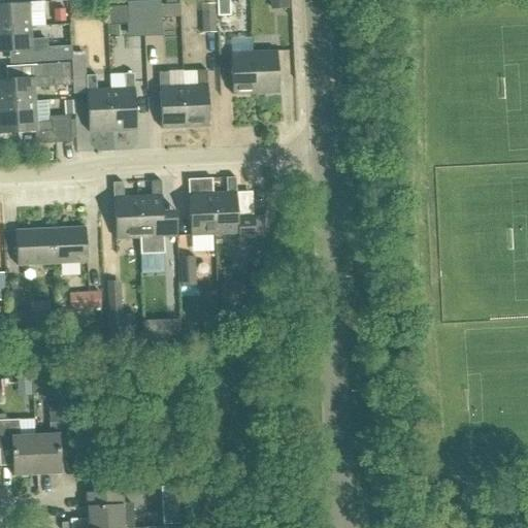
[(43,2),(0,5),(0,29),(30,28),(29,13),(43,12),(43,2)]
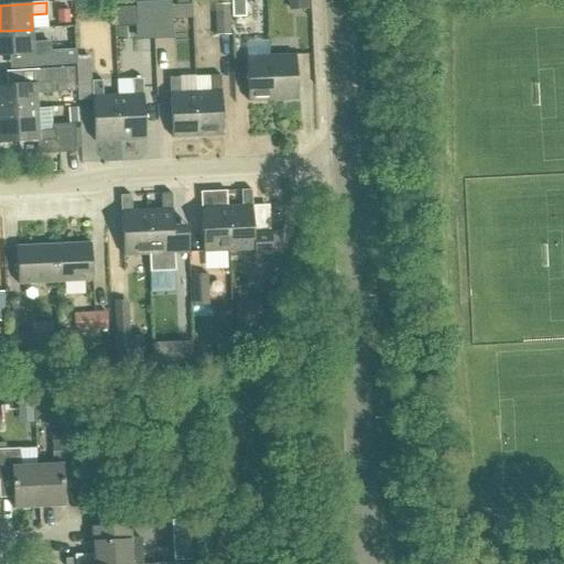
[(193,6),(154,8),(156,39),(172,38),(171,21),(193,20),(193,6)]
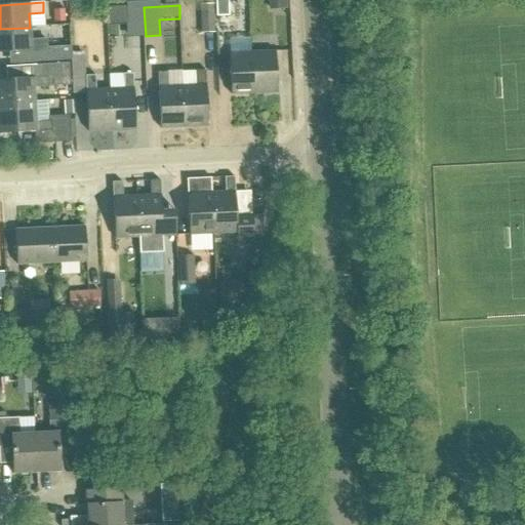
[(214,34),(214,5),(201,5),(201,34),(214,34)]
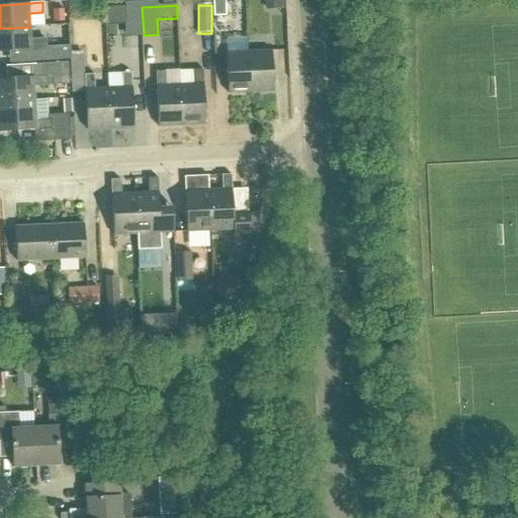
[(139,7),(125,7),(126,37),(140,36),(139,7)]
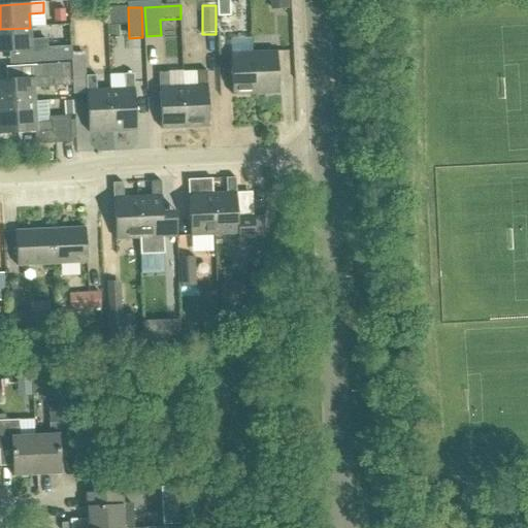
[(30,28),(0,29),(0,53),(46,51),(45,40),(31,41),(30,28)]
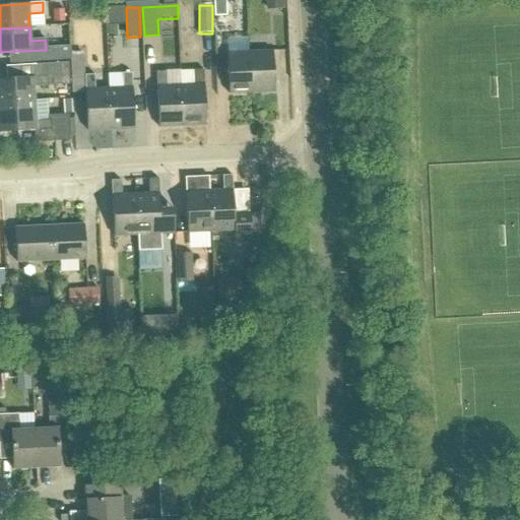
[(249,53),(251,93),(273,92),(272,52),(249,53)]
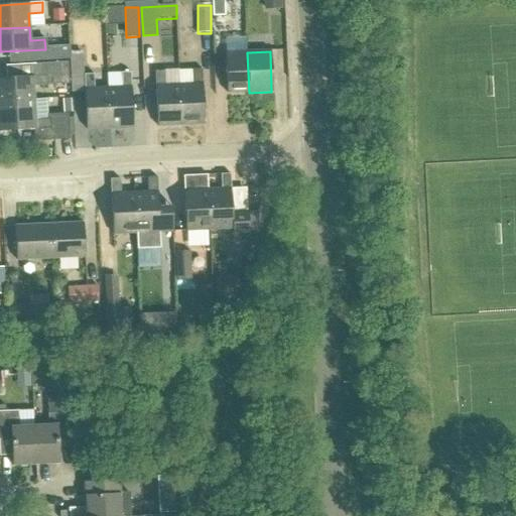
[(247,52),(225,52),(226,94),(249,93),(247,52)]
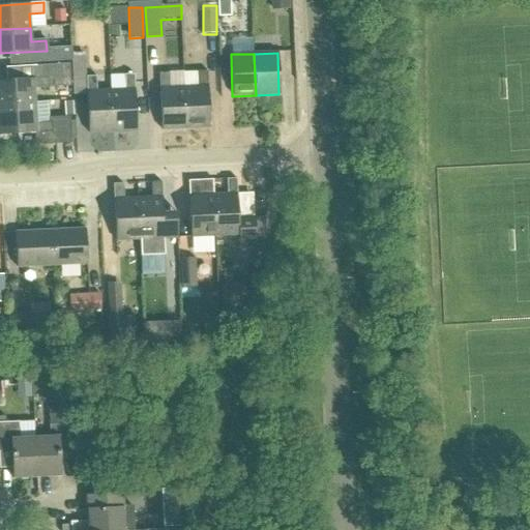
[(36,66),(36,79),(0,80),(0,105),(34,102),(34,89),(70,86),(69,64),(36,66)]
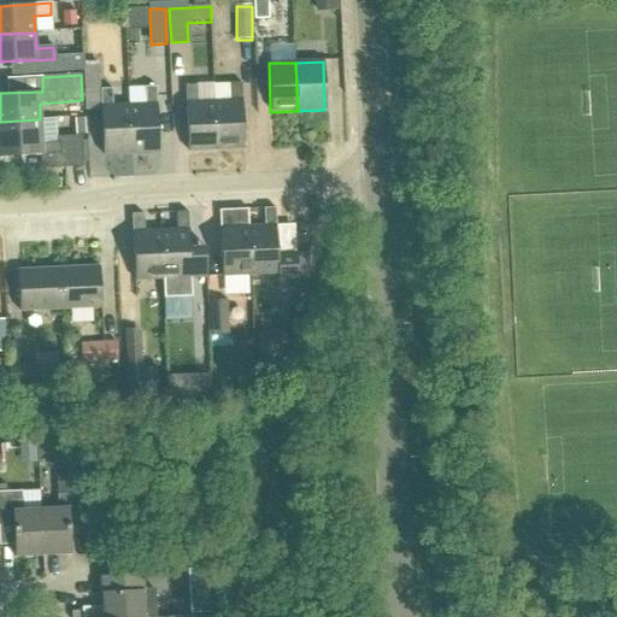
[(213,103),(215,151),(244,148),(241,83),(229,83),(229,101),(213,103)]
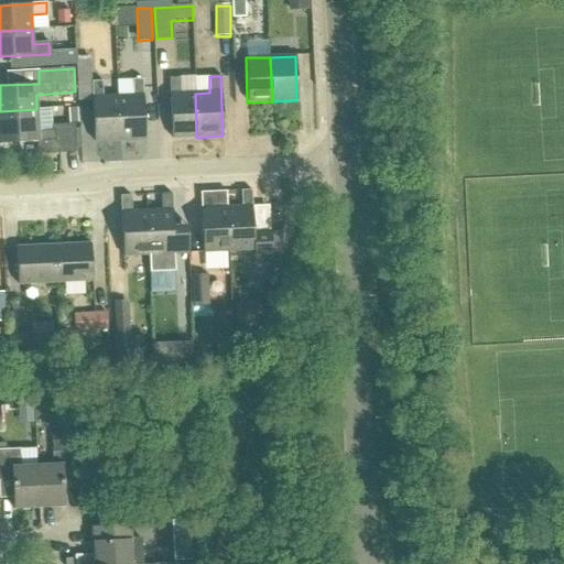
[(180,78),(169,78),(171,138),(196,138),(195,94),(180,94),(180,78)]
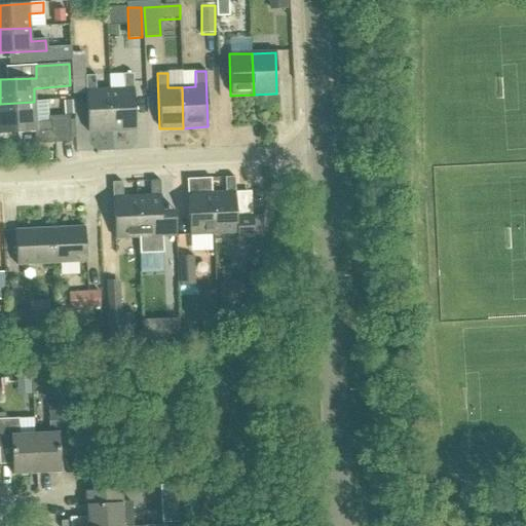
[(109,75),(109,90),(111,132),(135,130),(133,74),(109,75)]
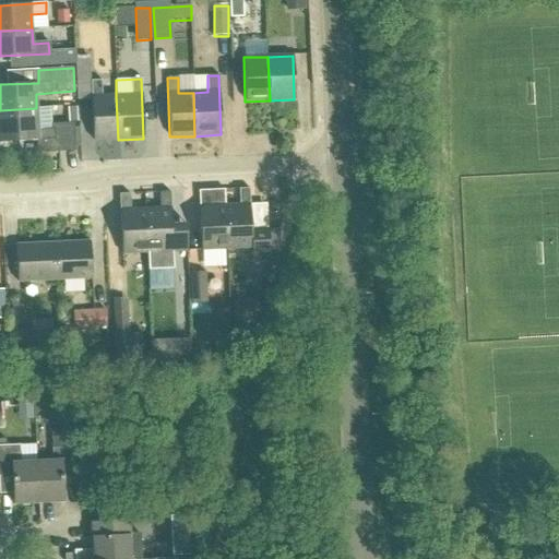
[(118,140),(116,96),(102,96),(100,81),(90,81),(93,141),(118,140)]
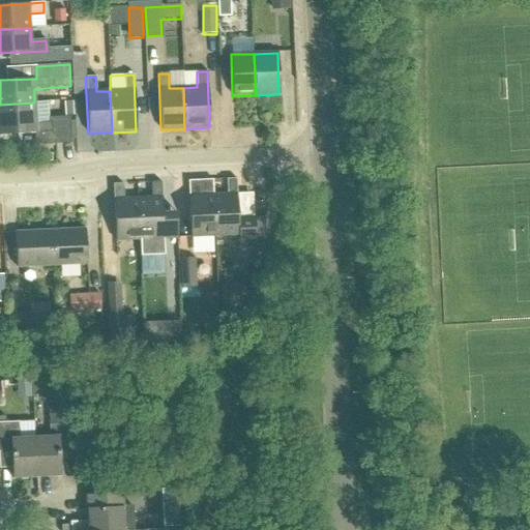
[(50,119),(50,122),(36,123),(34,102),(0,105),(0,136),(35,134),(36,144),(69,142),(67,118),(50,119)]
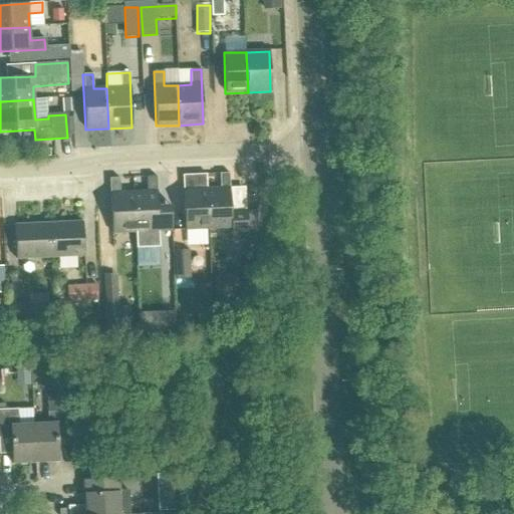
[(219,174),(220,189),(206,189),(208,229),(231,228),(232,233),(248,232),(247,212),(231,212),(229,174),(219,174)]
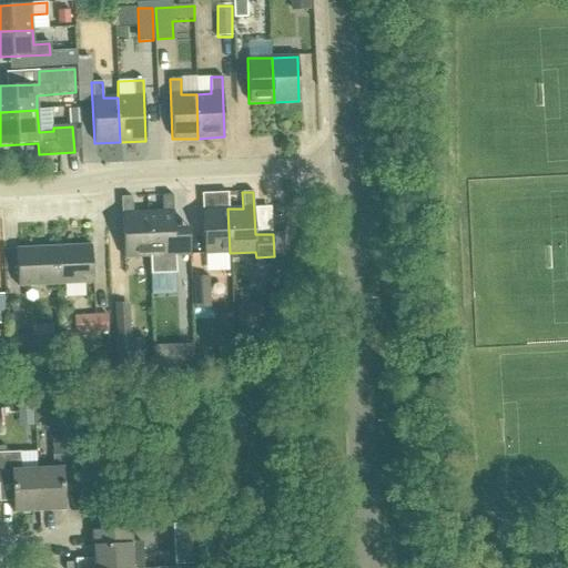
[(230,253),(227,209),(227,193),(201,194),(204,255),(230,253)]
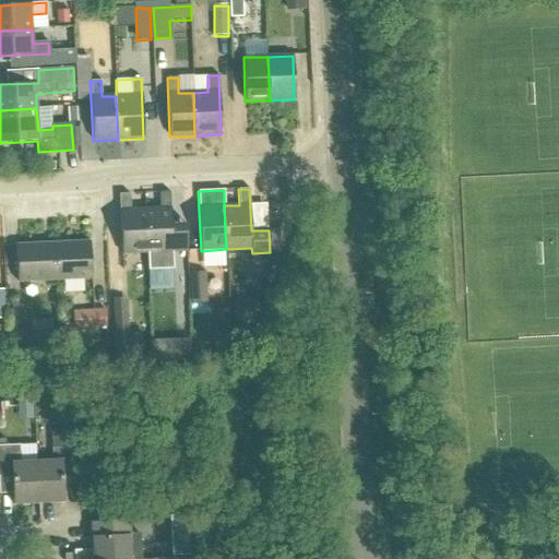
[(159,209),(144,210),(147,253),(173,252),(169,192),(158,193),(159,209)]
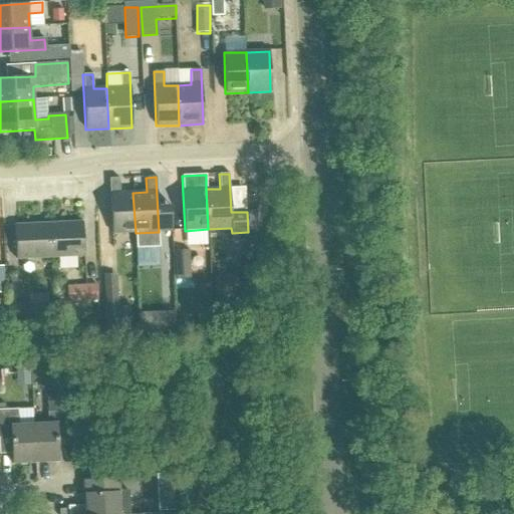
[(118,179),(108,179),(111,234),(136,233),(133,193),(119,193),(118,179)]
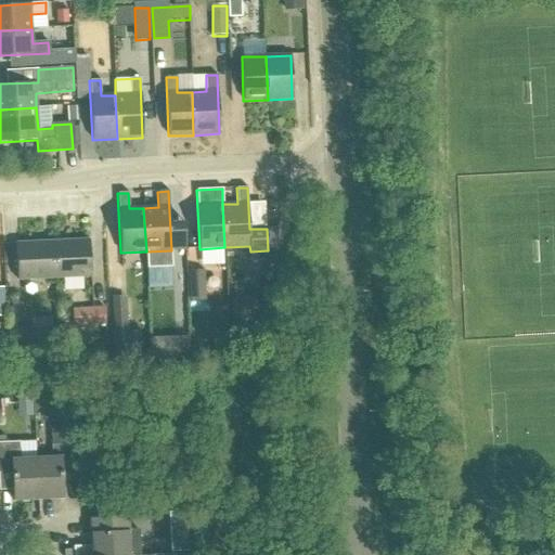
[(89,241),(15,244),(17,281),(91,276),(89,241)]
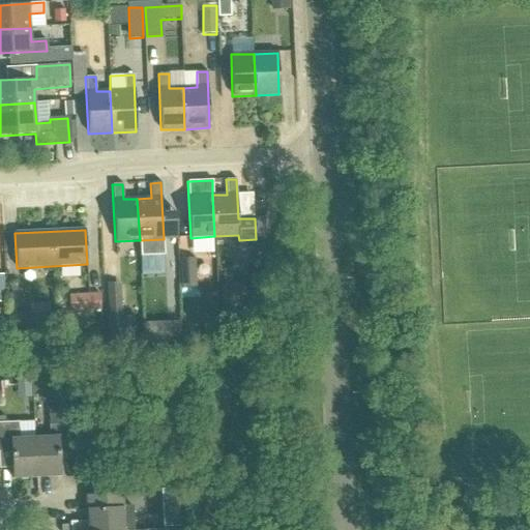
[(196,258),(179,259),(181,305),(198,305),(196,258)]
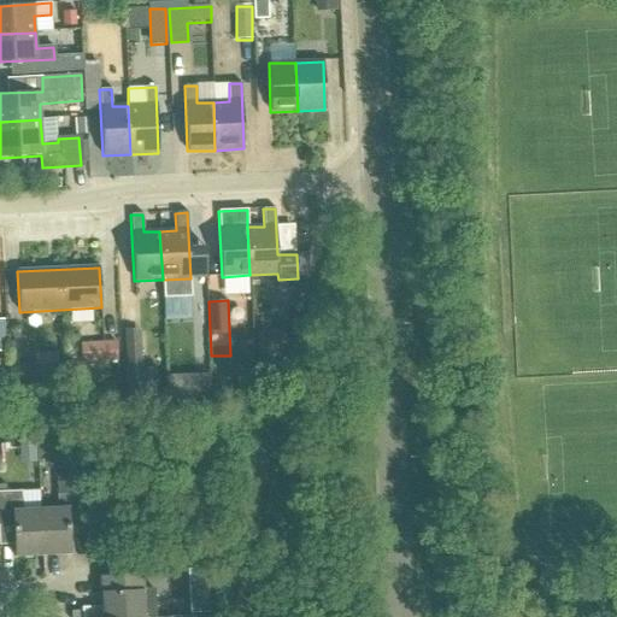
[(144,383),(140,329),(123,330),(127,385),(144,383)]
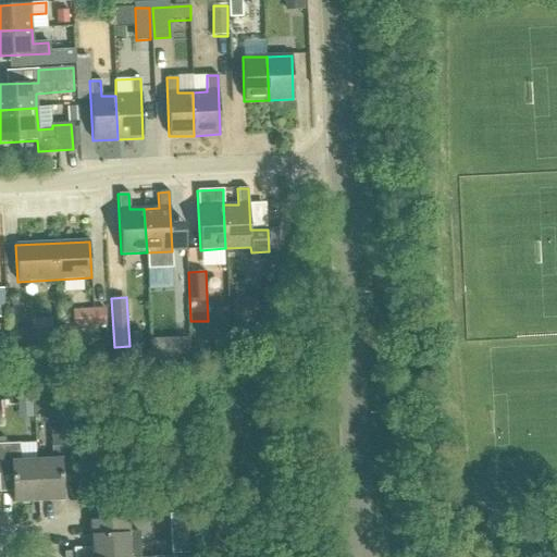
[(233,298),(234,311),(258,310),(258,297),(233,298)]
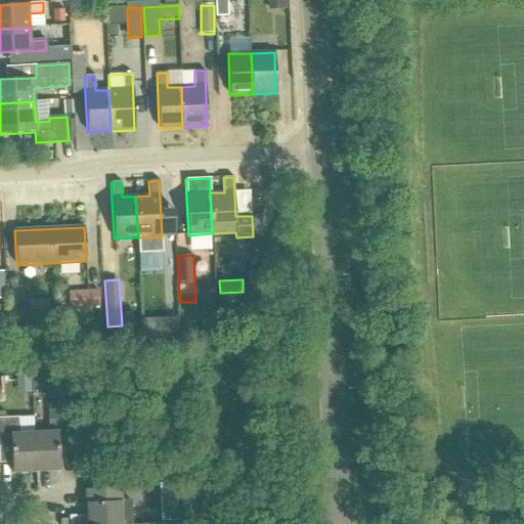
[(98,290),(73,292),(74,308),(99,307),(98,290)]
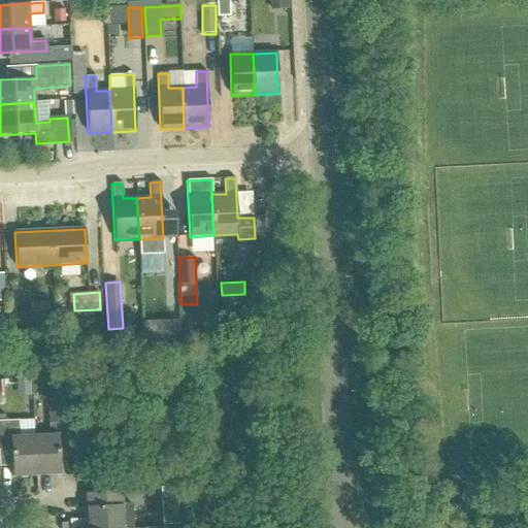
[(140,322),(140,337),(175,338),(175,323),(140,322)]
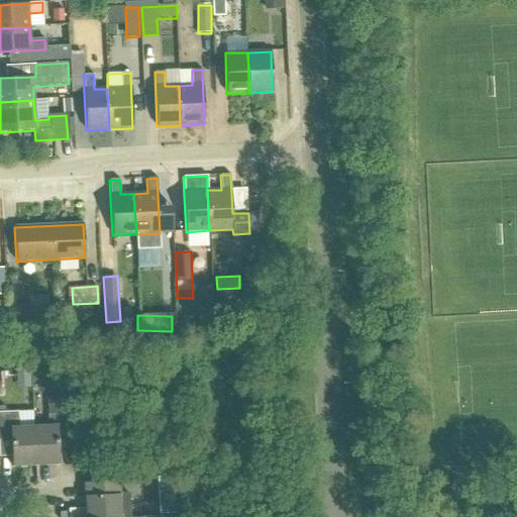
[(30,366),(15,367),(16,380),(31,380),(30,366)]
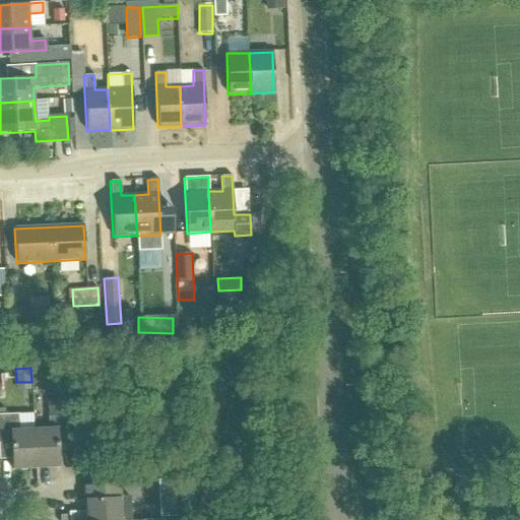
[(35,429),(37,469),(61,468),(60,446),(73,445),(71,400),(51,401),(51,416),(50,416),(50,429),(35,429)]
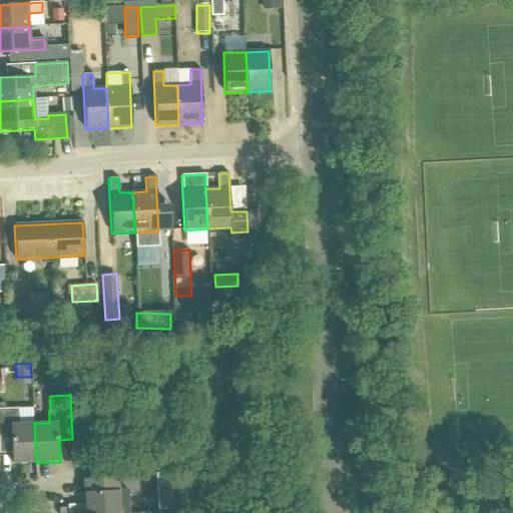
[(36,463),(34,423),(21,424),(20,408),(0,408),(0,454),(13,454),(13,464),(36,463)]
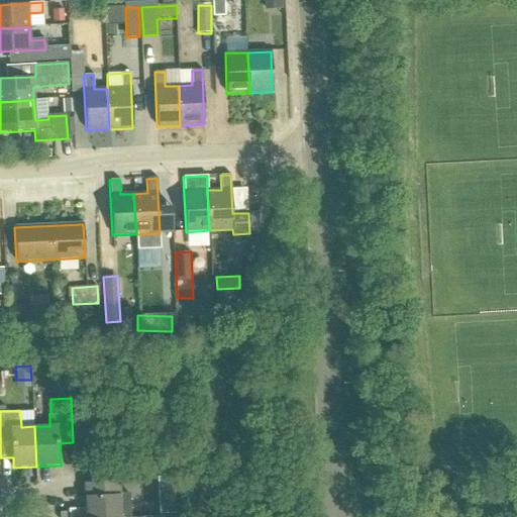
[(122,516),(130,516),(129,494),(119,494),(118,481),(85,483),(87,508),(70,509),(70,516),(122,516)]
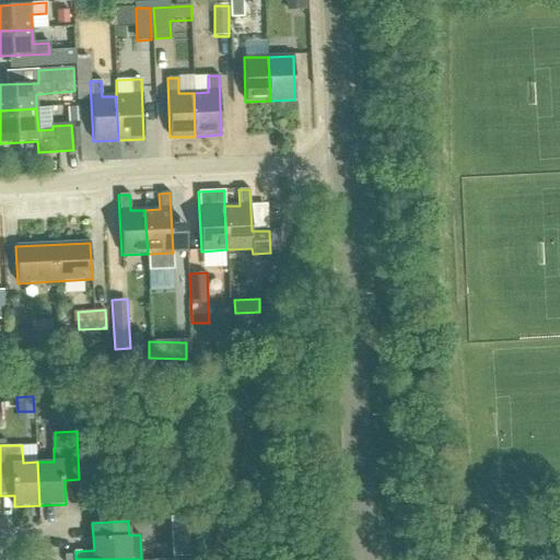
[(189,543),(172,544),(173,558),(190,557),(189,543)]
